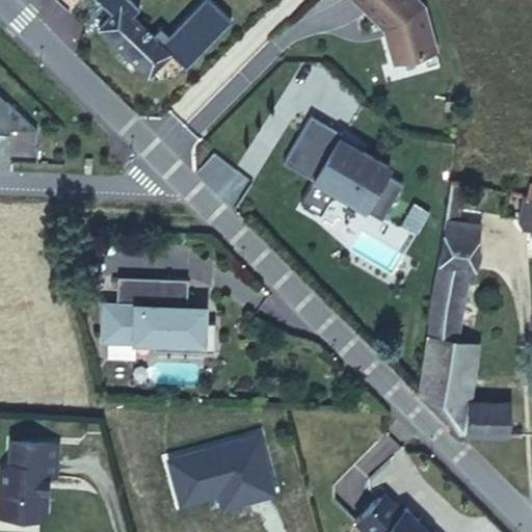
[(96,0),(105,7),(108,4),(116,10),(121,6),(131,16),(139,8),(130,0),(96,0)]
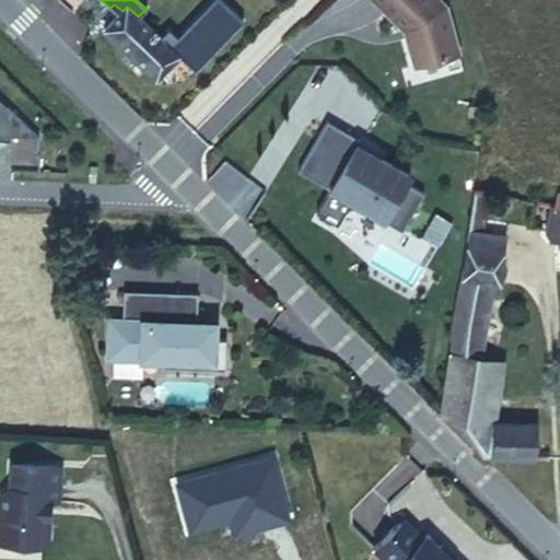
[(168,28),(160,37),(172,49),(194,72),(243,23),(220,0),(213,0),(176,37),(168,28)]
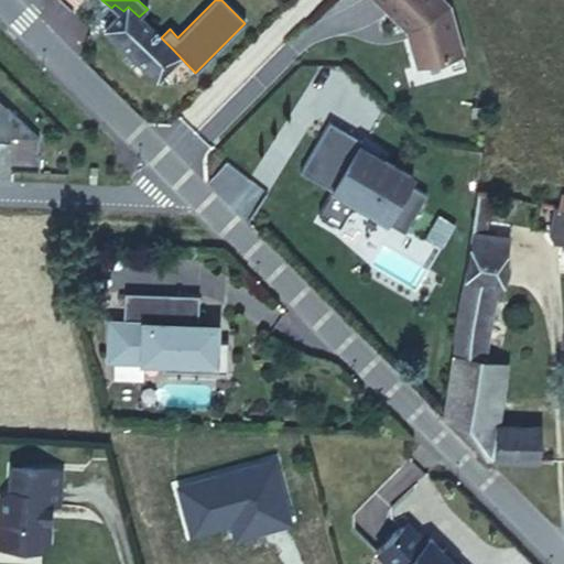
[(443,0),(376,0),(403,28),(411,25),(412,31),(405,33),(416,65),(462,53),(448,6),(443,0)]
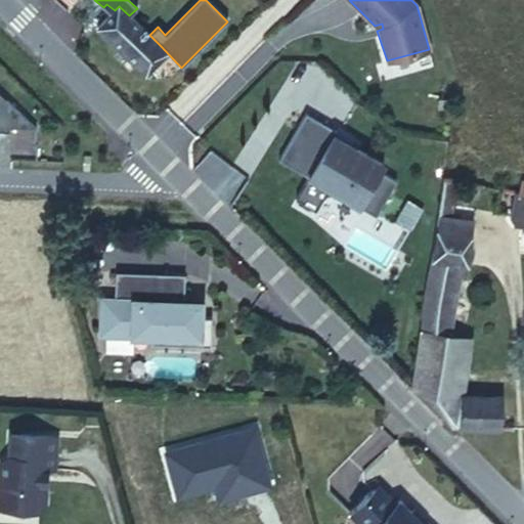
[(111,14),(115,10),(106,4),(103,7),(111,14)]
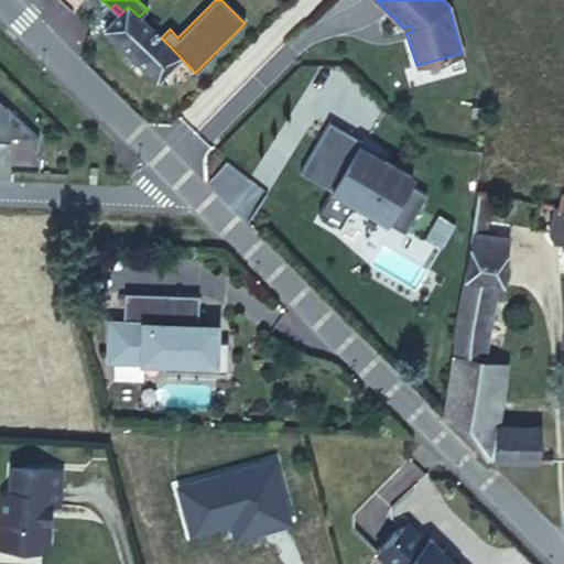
[(139,17),(128,7),(123,11),(119,15),(106,31),(150,73),(173,50),(161,38),(139,17)]
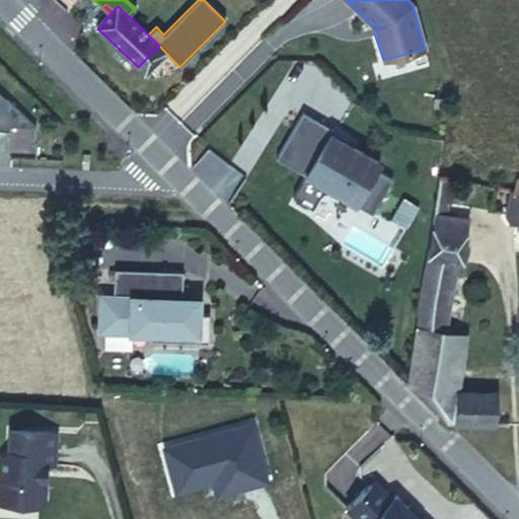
[(35,127),(6,98),(5,126),(35,127)]
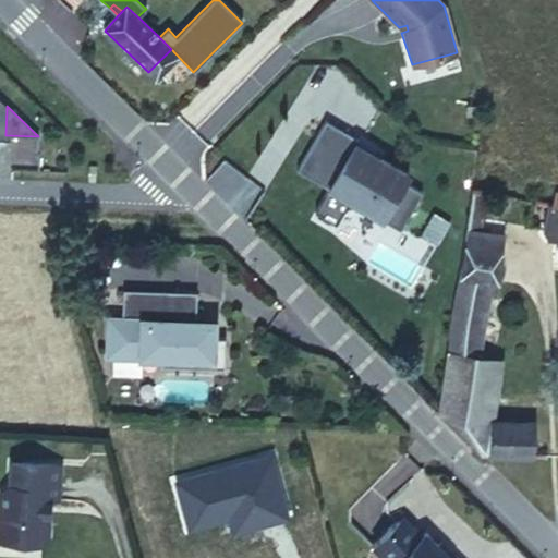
[(359,138),(326,120),(296,169),(328,187),(315,211),(336,223),(346,207),(356,204),(397,228),(420,190),(404,181),(409,174),(355,144),(359,138)]
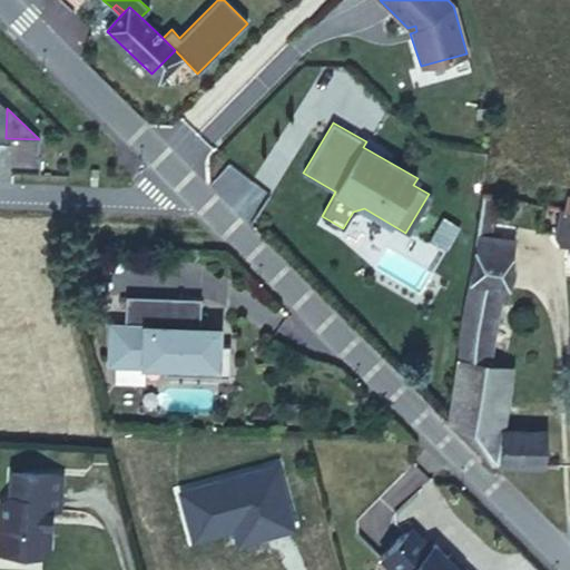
[(493,224),(497,195),(482,192),(475,236),(514,243),(516,228),(493,224)]
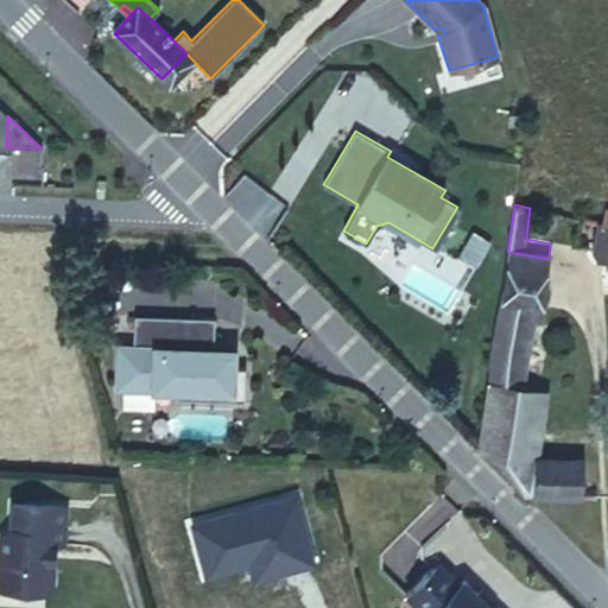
[(462,242),(481,253),(488,240),(469,229),(462,242)]
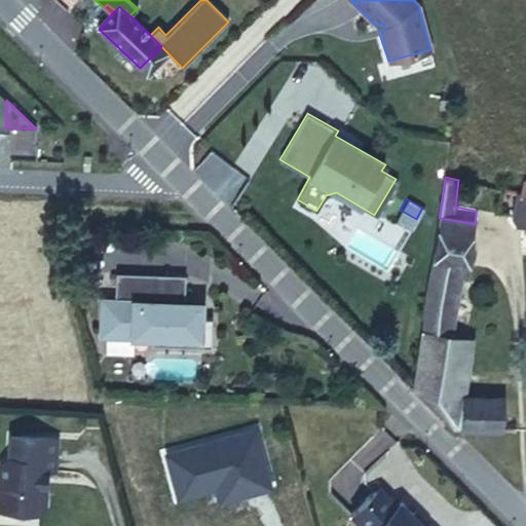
[(400,210),(393,221),(409,230),(416,219),(400,210)]
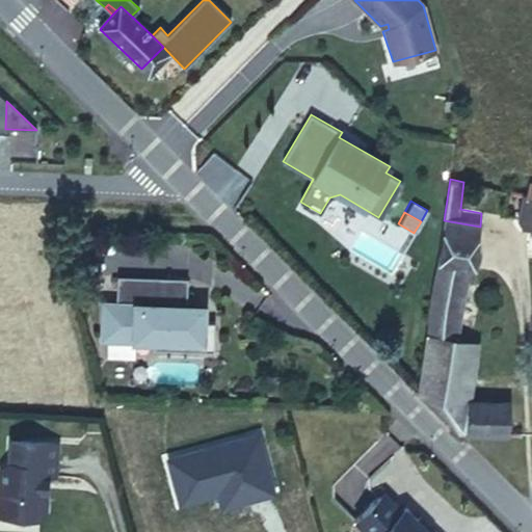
[(474,268),(480,227),(444,220),(437,262),(468,267),(474,268)]
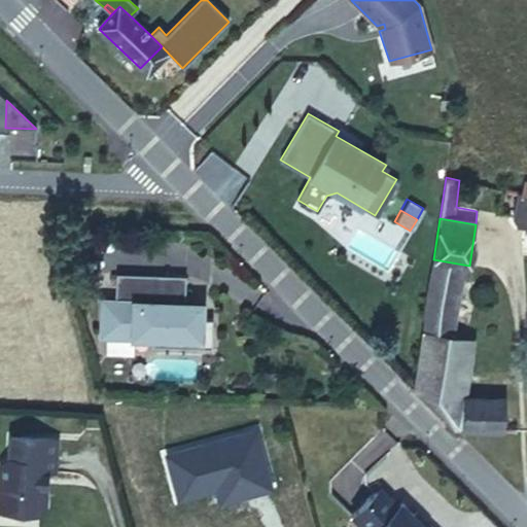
[(452,336),(463,265),(433,259),(423,331),(452,336)]
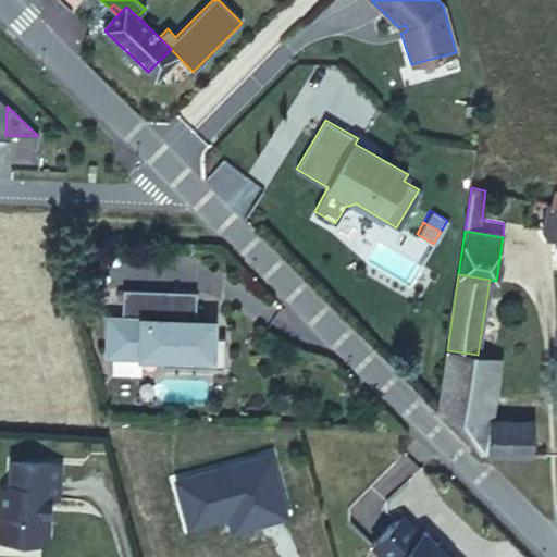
[(110,319),(109,351),(161,354),(160,364),(223,367),(224,337),(210,336),(210,323),(195,322),(195,318),(182,318),(184,291),(122,288),(121,320),(110,319)]
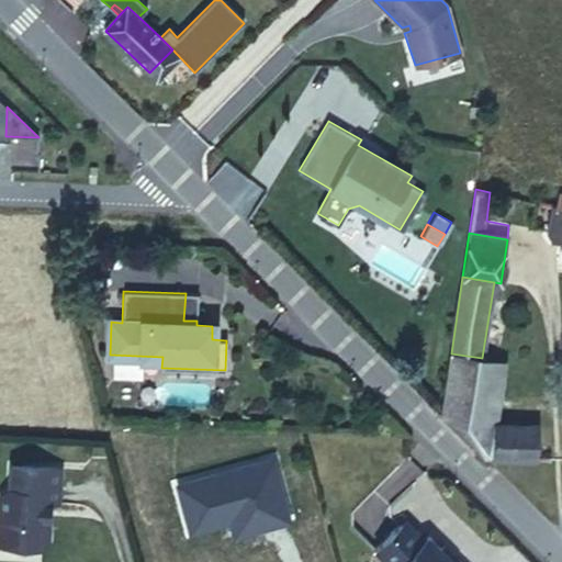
[(198,294),(186,293),(183,321),(197,321),(198,294)]
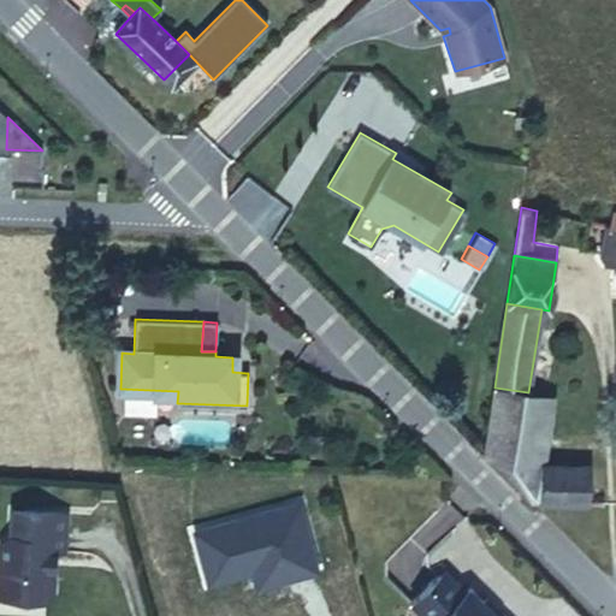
[(543,461),(552,396),(495,388),(484,457),(531,501),(542,502),(543,462),(543,461)]
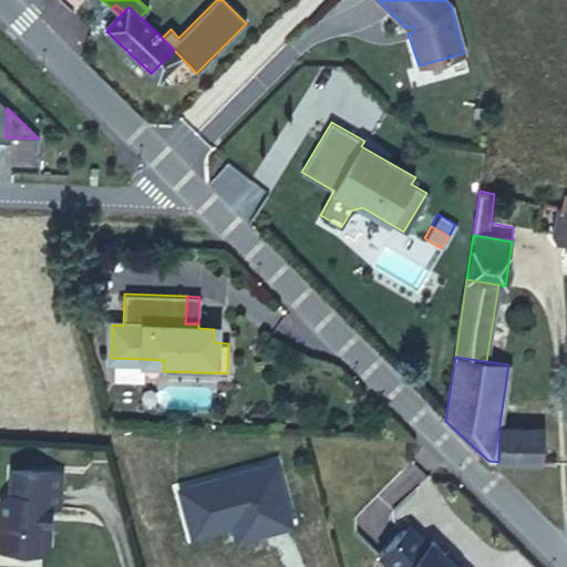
[(537,463),(538,428),(500,425),(498,462),(537,463)]
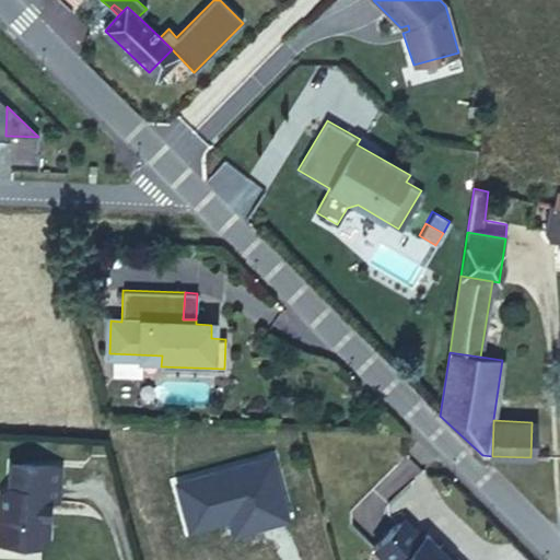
[(58,501),(60,466),(11,464),(9,486),(0,493),(0,541),(41,545),(47,539),(48,517),(46,514),(47,500),(58,501)]
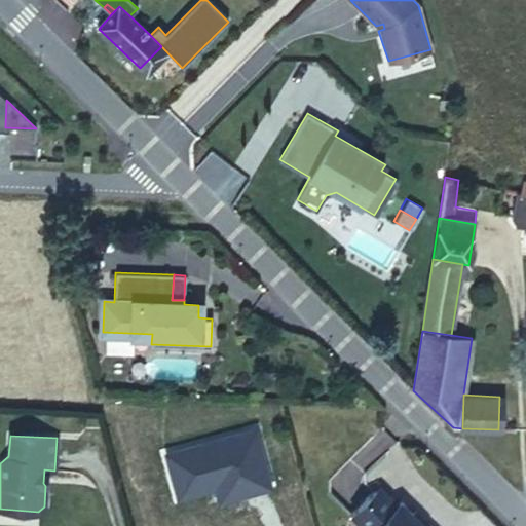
[(380,486),(351,516),(362,525),(429,525),(428,524),(426,525),(425,525),(413,514),(401,500),(398,503),(380,486)]
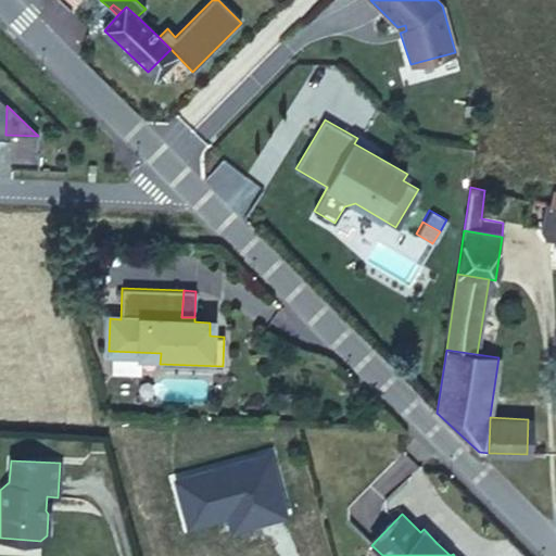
[(439,540),(437,543),(450,555),(451,555),(453,554),(439,540)]
